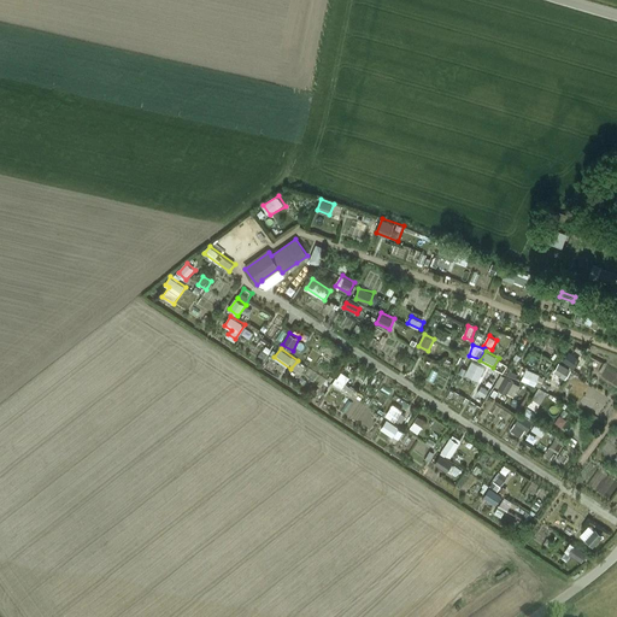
[(575,368),(577,364),(568,357),(564,360),(575,368)]
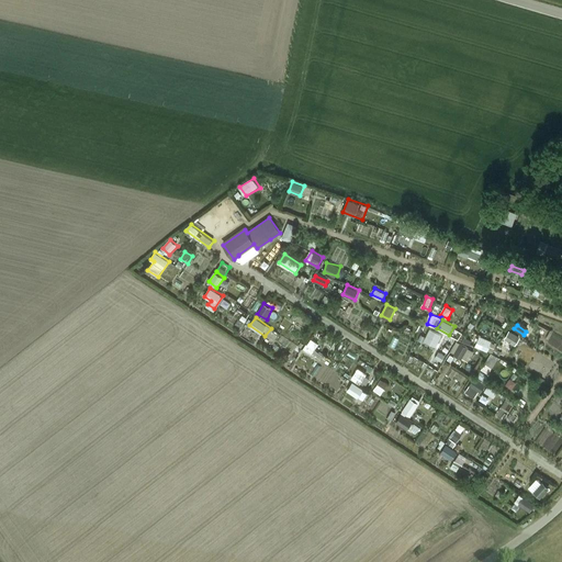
[(424,340),(438,346),(444,334),(429,328),(424,340)]
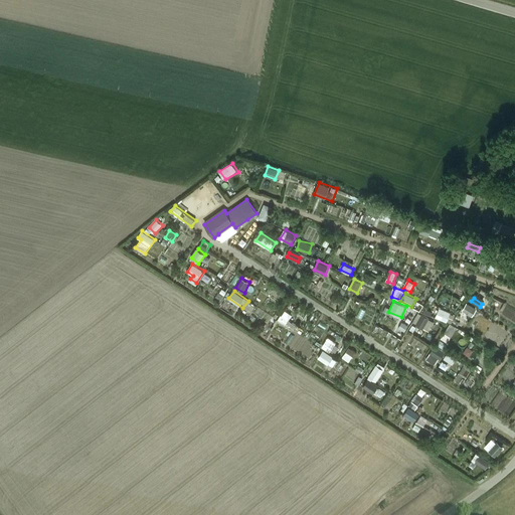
[(437,316),(452,324),(456,315),(441,307),(437,316)]
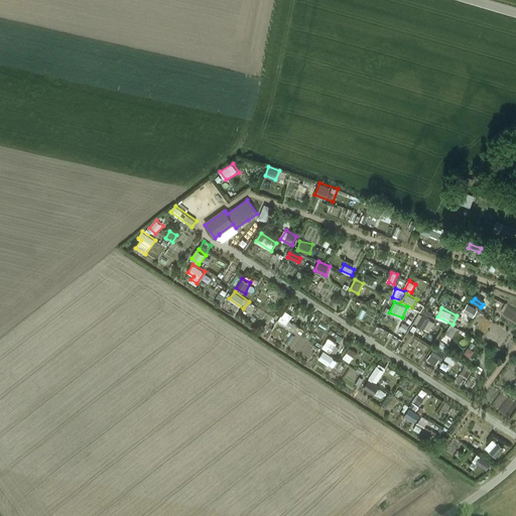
[(473,319),(477,312),(467,307),(463,314),(473,319)]
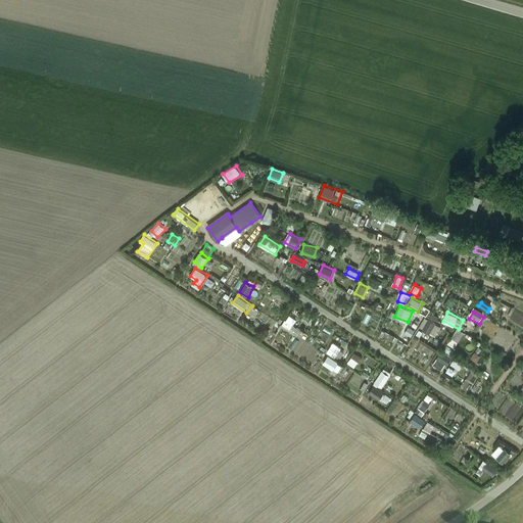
[(307,333),(296,327),(299,321),(290,315),(283,326),(303,338),(307,333)]
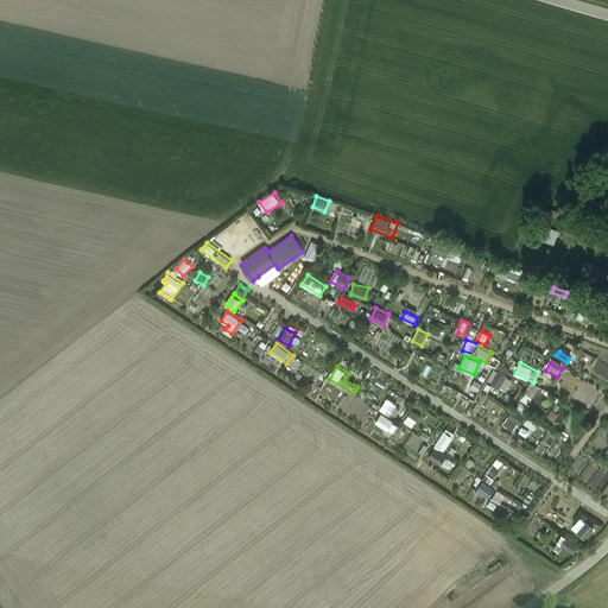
[(439,381),(444,372),(432,366),(428,374),(439,381)]
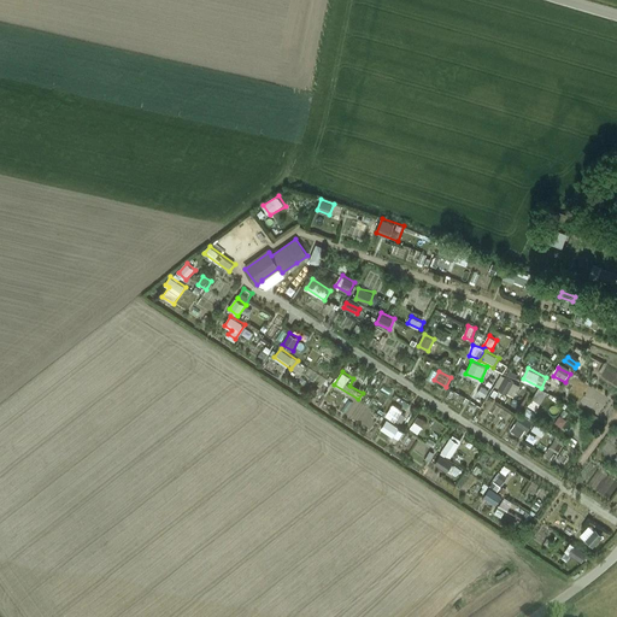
[(503,375),(497,387),(515,397),(521,385),(503,375)]
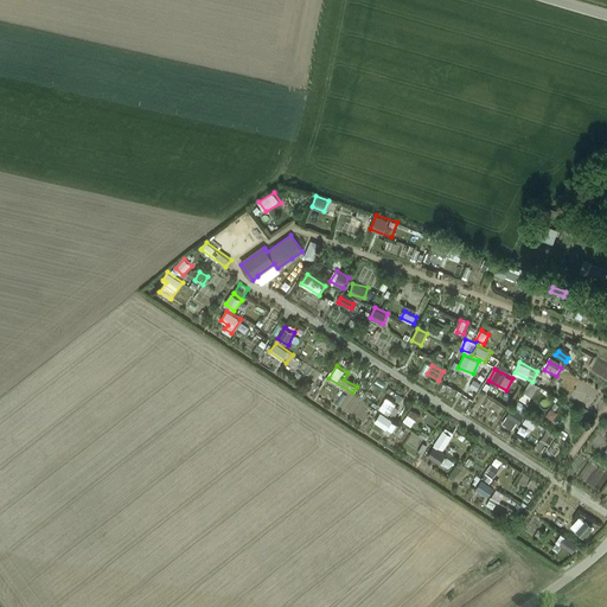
[(475,379),(472,387),(478,390),(481,384),(475,379)]
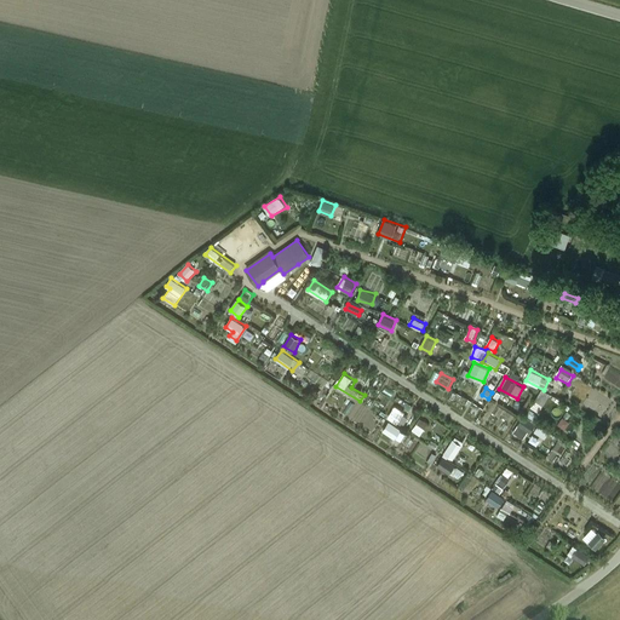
[(541,390),(533,408),(541,412),(550,394),(541,390)]
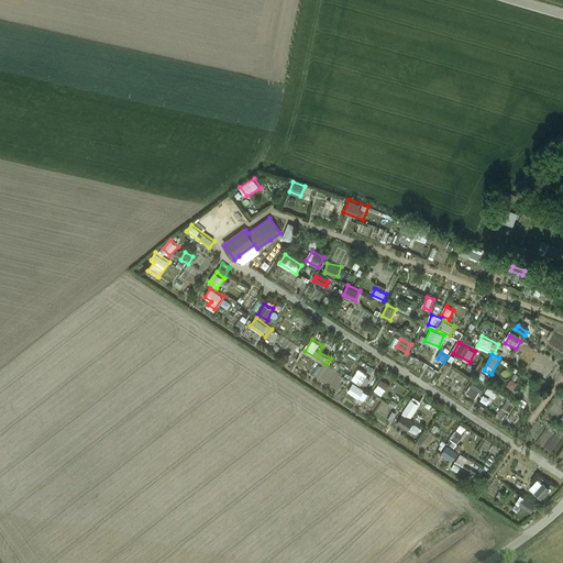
[(360,368),(353,379),(362,385),(368,373),(360,368)]
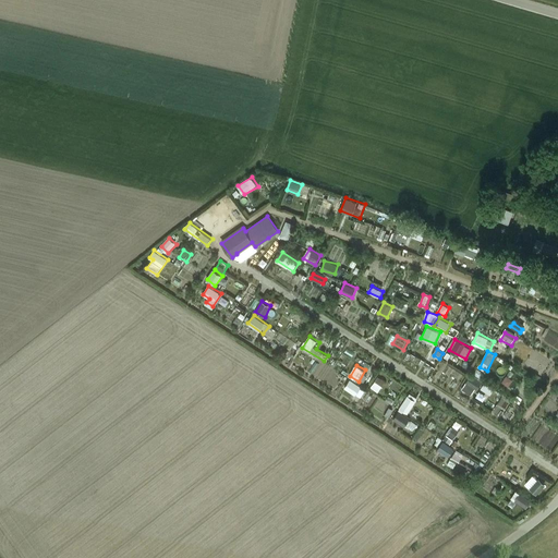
[(502,383),(510,386),(513,379),(506,375),(502,383)]
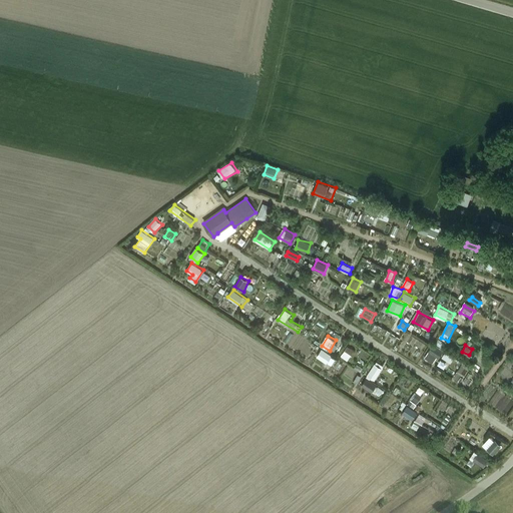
[(349,360),(355,350),(348,346),(342,356),(349,360)]
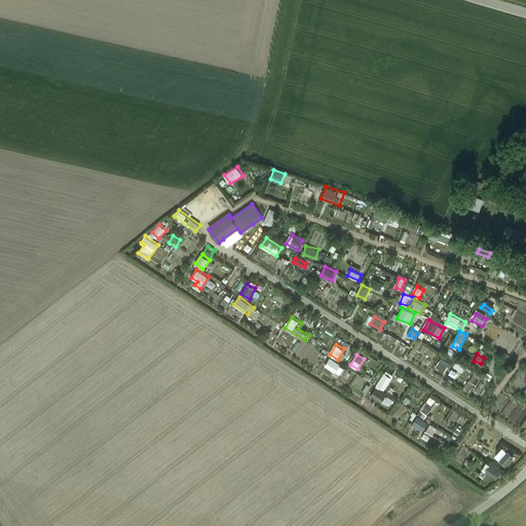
[(436,367),(446,373),(452,363),(442,357),(436,367)]
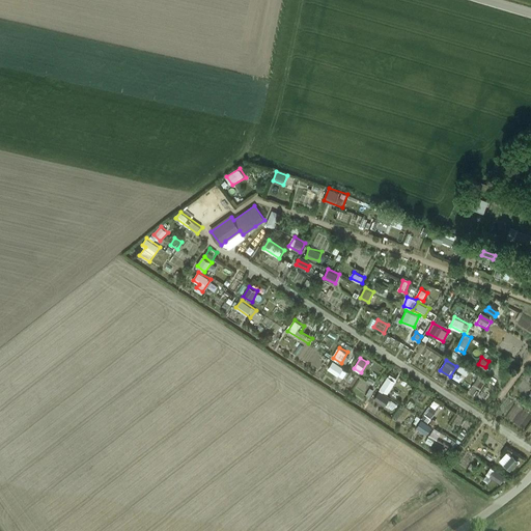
[(333,361),(328,369),(343,379),(348,370),(333,361)]
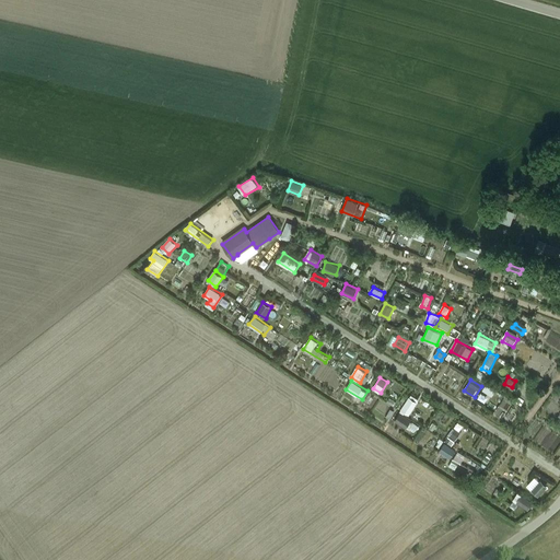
[(485,389),(493,396),(498,389),(488,384),(485,389)]
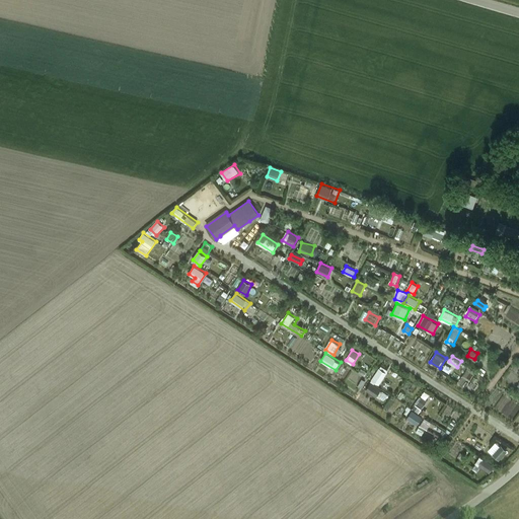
[(444,370),(451,373),(454,365),(447,362),(444,370)]
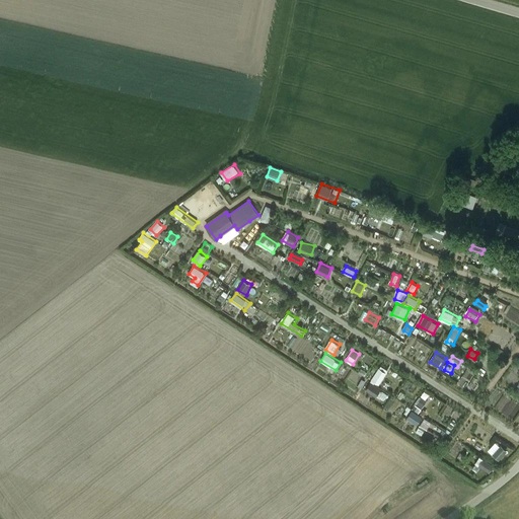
[(380,385),(388,372),(379,367),(372,380),(380,385)]
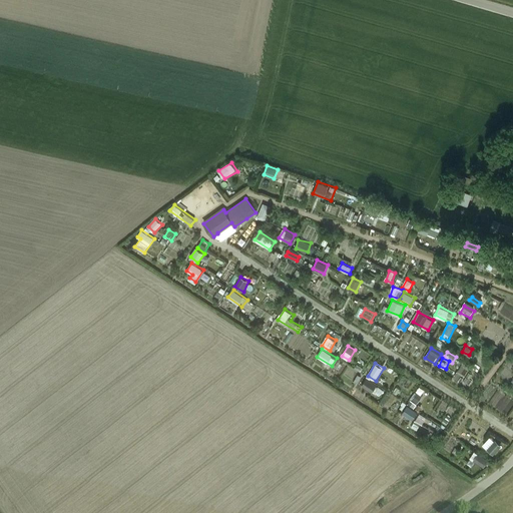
[(463,366),(452,379),(458,383),(468,371),(463,366)]
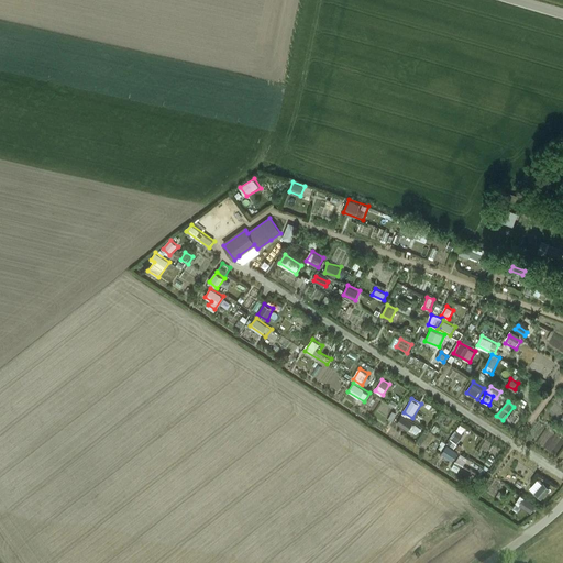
[(457,428),(449,443),(455,448),(464,432),(457,428)]
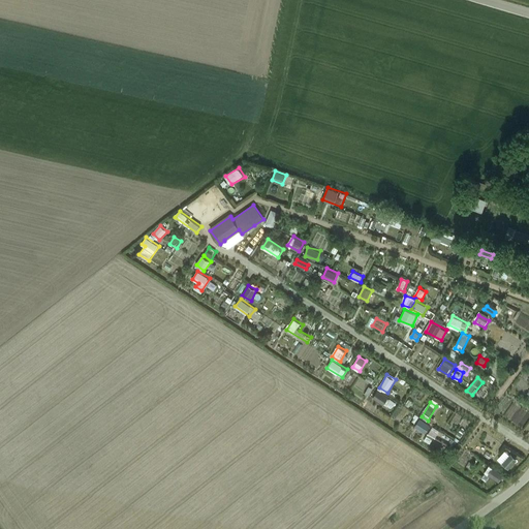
[(426,433),(429,429),(417,422),(414,426),(426,433)]
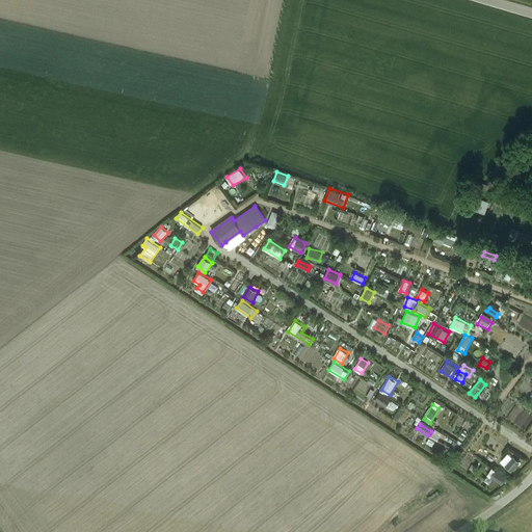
[(435,428),(432,435),(439,439),(443,432),(435,428)]
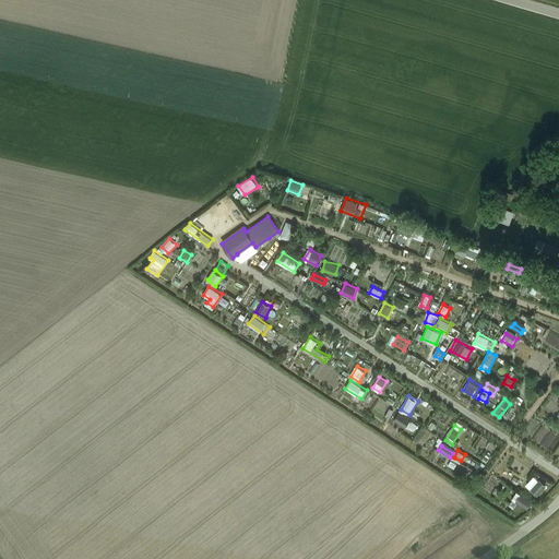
[(537,496),(547,487),(536,475),(527,484),(537,496)]
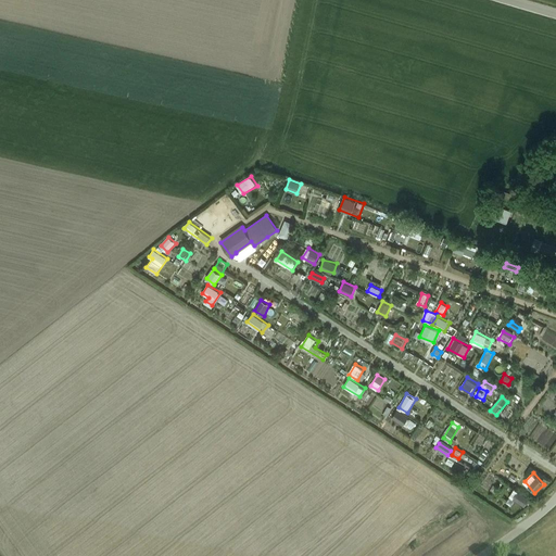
[(528,502),(530,497),(518,491),(516,494),(528,502)]
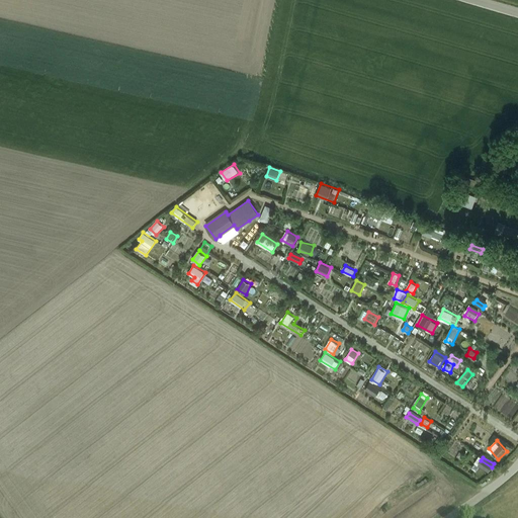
[(482,461),(479,465),(489,472),(492,468),(482,461)]
